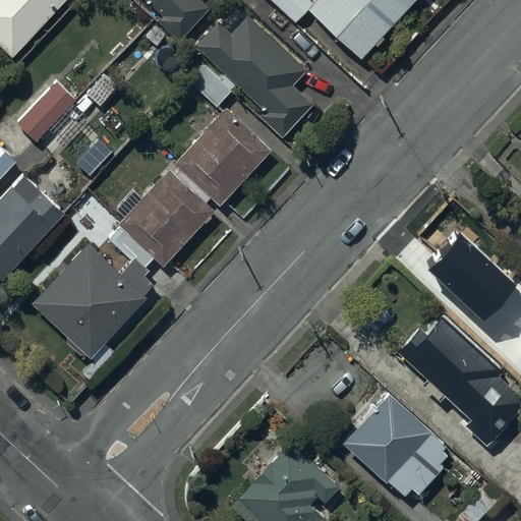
[(0,0),(0,43),(12,55),(63,0),(0,0)]
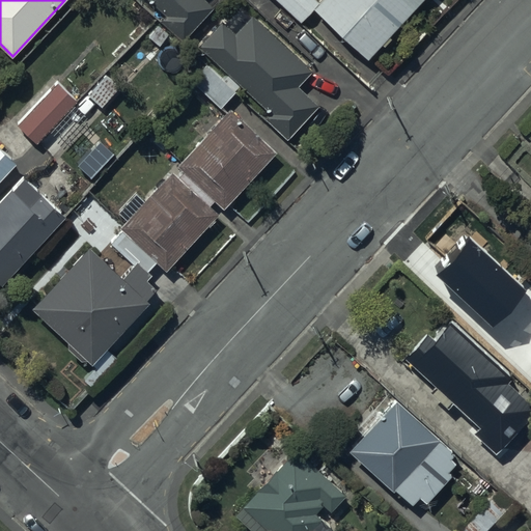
[(147,0),(165,16),(160,22),(184,43),(215,8),(205,0),(147,0)]
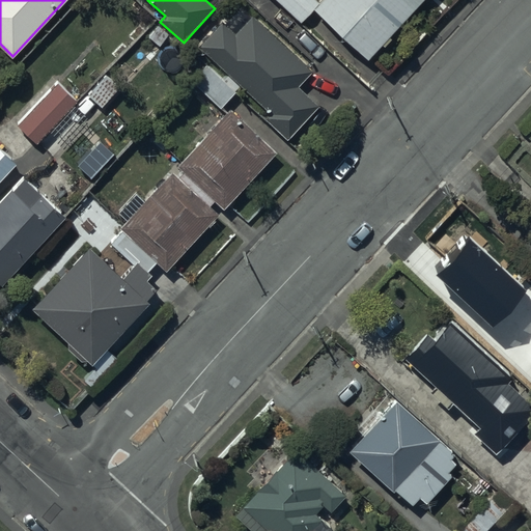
[(423,0),(324,0),(315,9),(370,58),(423,0)]
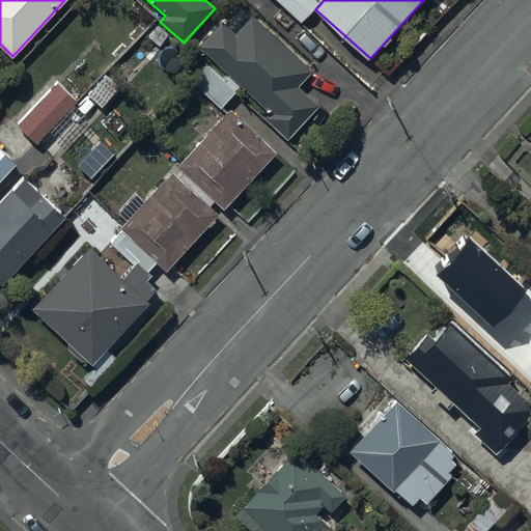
[(311,72),(252,17),(235,35),(222,22),(198,48),(271,114),(266,120),(288,141),(319,107),(298,87),(311,72)]
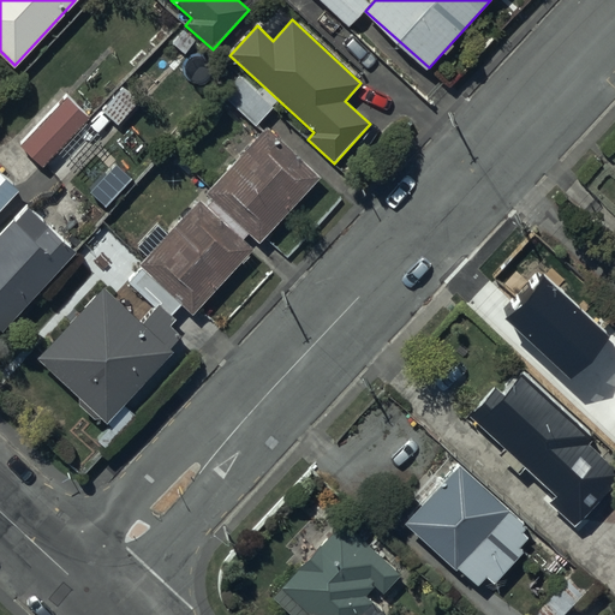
[(43,166),(89,117),(66,96),(21,145),(43,166)]
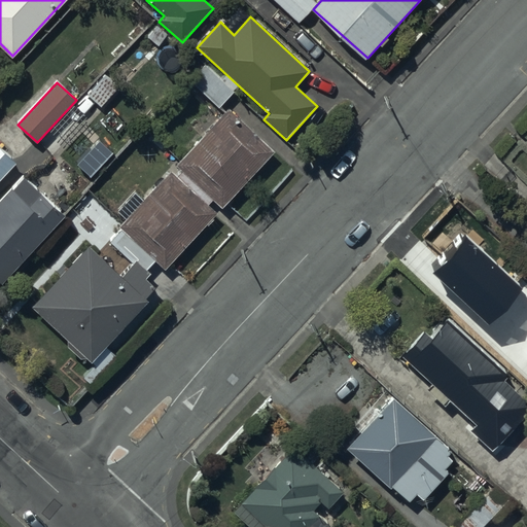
[(275,150),(229,108),(176,165),(222,208),(275,150)]
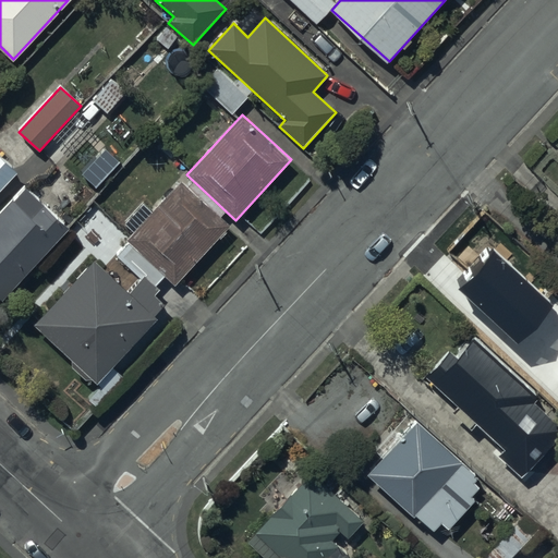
[(0,192),(20,172),(0,153),(0,192)]
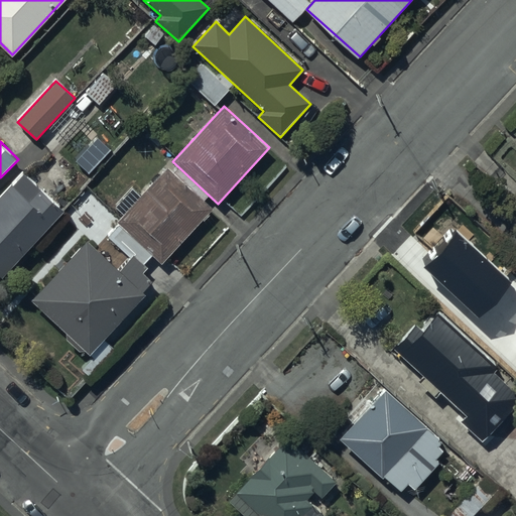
[(213,209),(167,167),(117,223),(162,263),(213,209)]
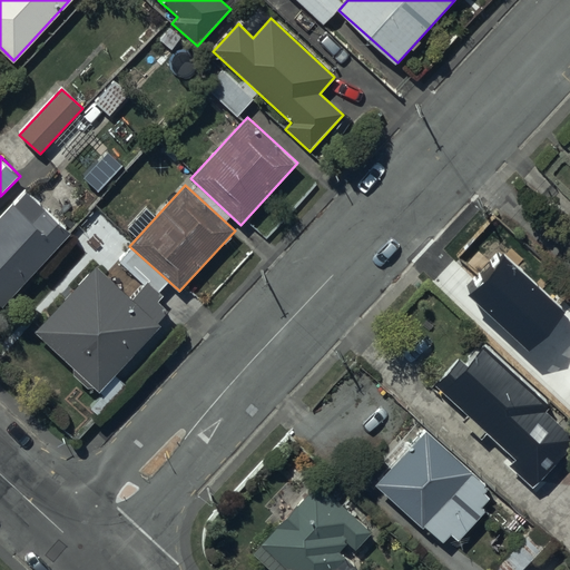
[(0,302),(5,306),(70,234),(25,193),(15,205),(12,203),(0,216),(0,302)]
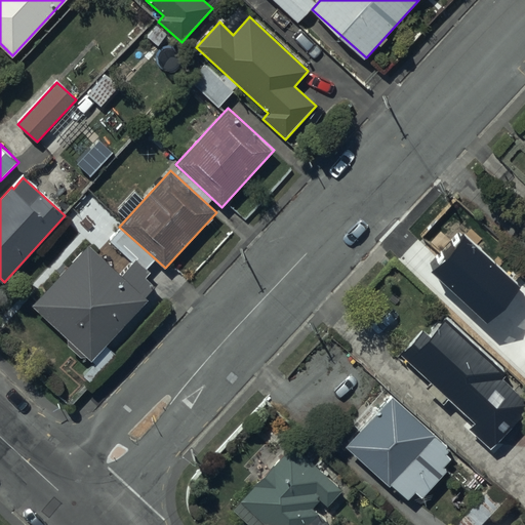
[(462,231),(431,264),(486,315),(517,281),(462,231)]
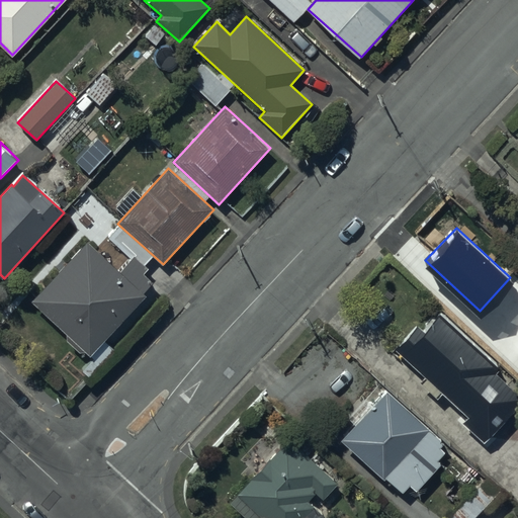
[(87,240),(30,300),(67,334),(67,340),(80,352),(86,351),(91,356),(148,295),(87,240)]
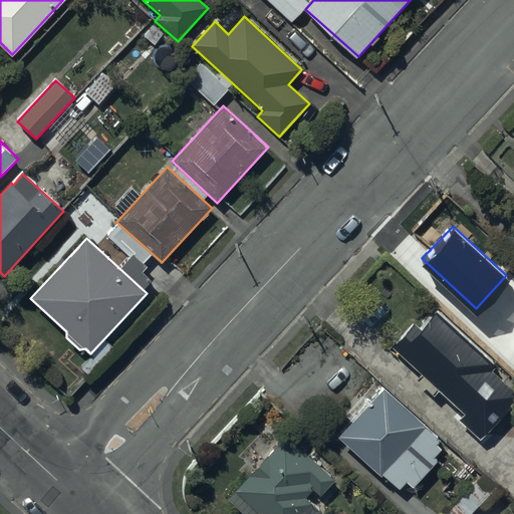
[(495,365),(437,312),(422,328),(416,322),(393,347),(466,414),(462,421),(482,439),(513,404),(513,393),(490,371),(495,365)]
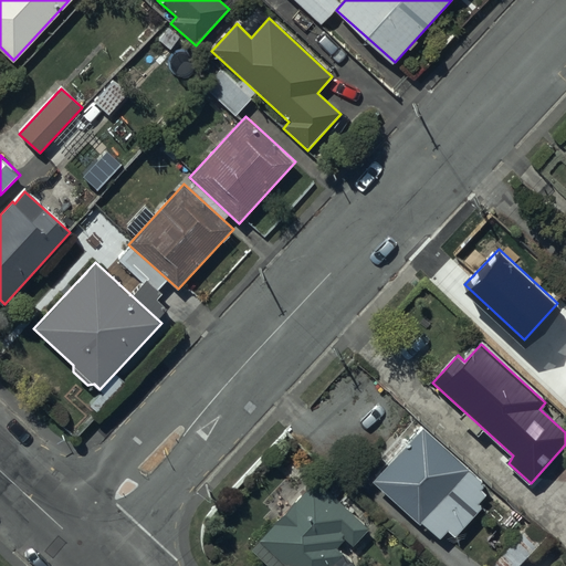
[(482,481),(422,429),(375,481),(420,521),(422,519),(441,535),(448,527),(457,535),(481,507),(478,504),(485,496),(480,491),(483,486),(481,484),(482,481)]
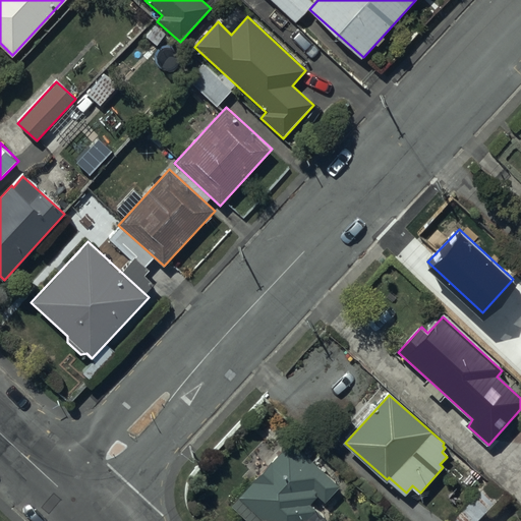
[(327,506),(344,487),(292,439),(229,506),(245,520),(328,520),(329,520),(311,503),(316,497),(327,506)]
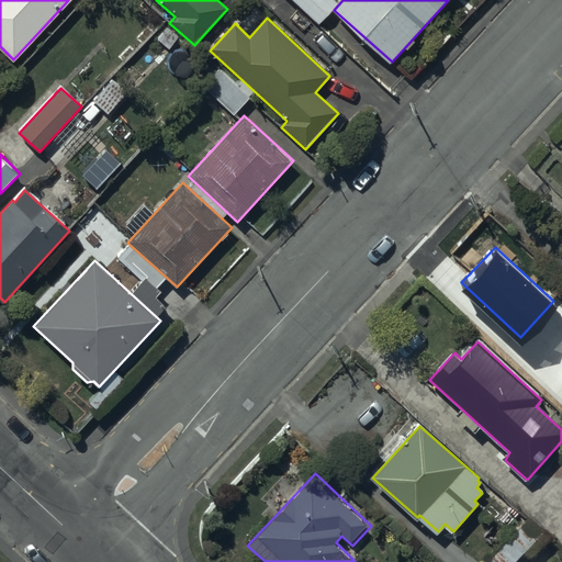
All buildings are outlined.
